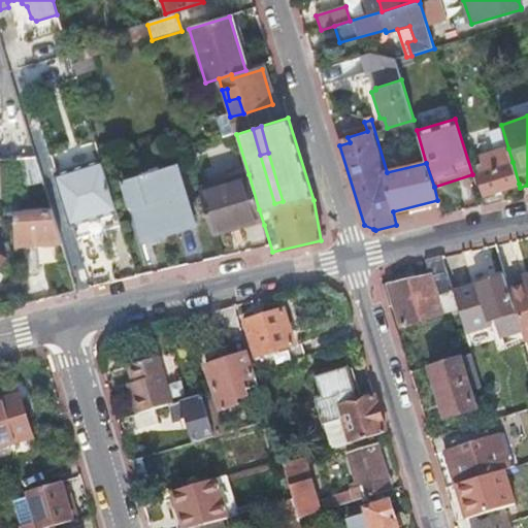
[(484,194),(519,184),(513,162),(508,149),(479,157),(480,161),(474,163),(477,172),(484,194)]
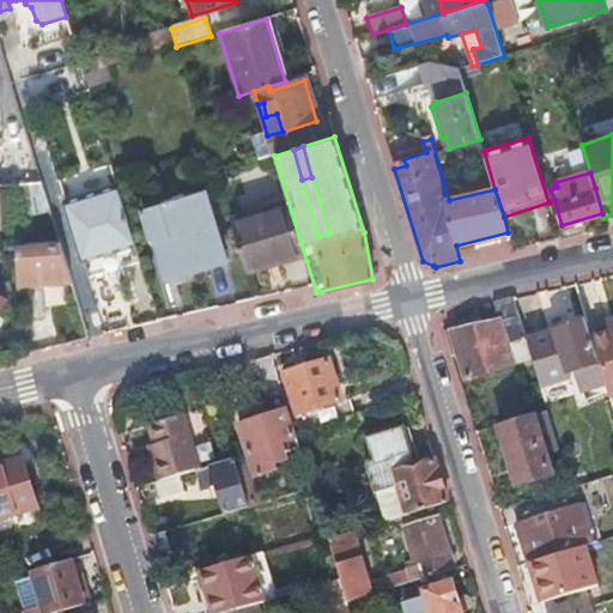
[(41,183),(17,184),(25,214),(49,208),(41,183)]
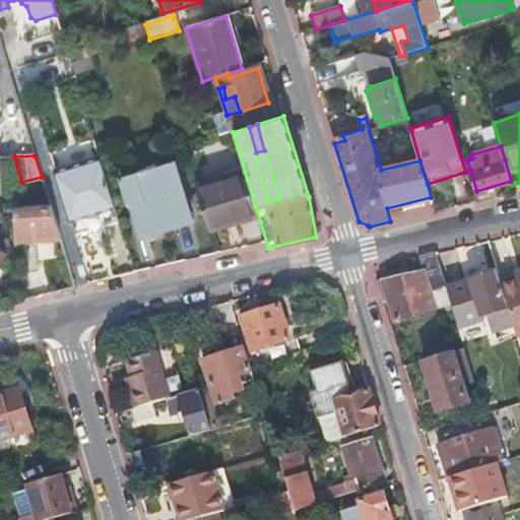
[(120,224),(101,160),(56,174),(75,238),(120,224)]
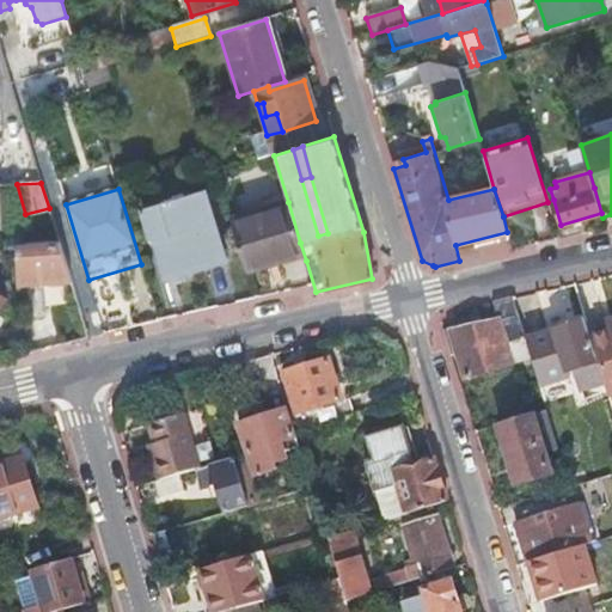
[(164,204),(164,207),(165,207),(175,237),(164,240),(173,275),(226,259),(206,193),(172,202),(171,199),(165,201),(166,204),(164,204)]
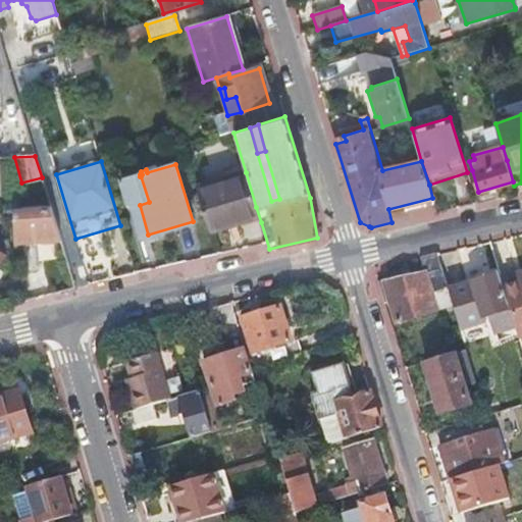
[(246,172),(196,188),(209,231),(228,225),(237,223),(233,213),(256,207),(246,172)]
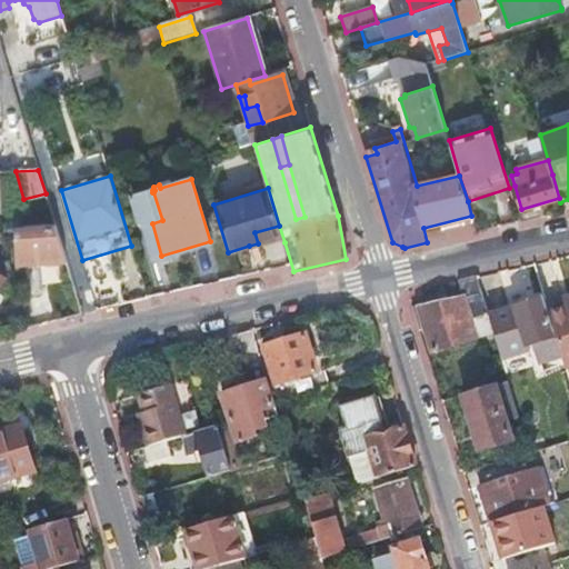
[(153,192),(152,192),(132,199),(140,227),(152,223),(162,220),(153,192)]
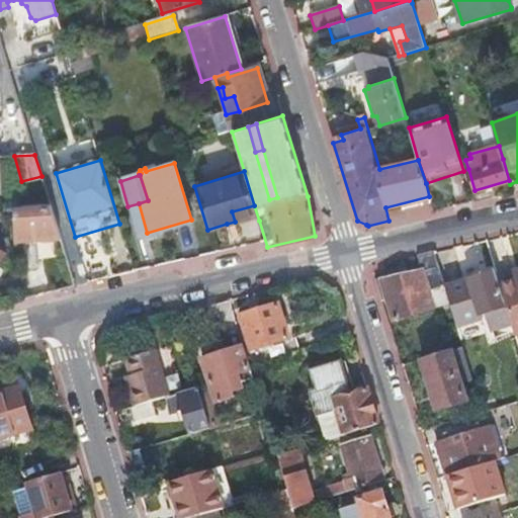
[(139,203),(127,206),(137,236),(147,233),(139,203)]
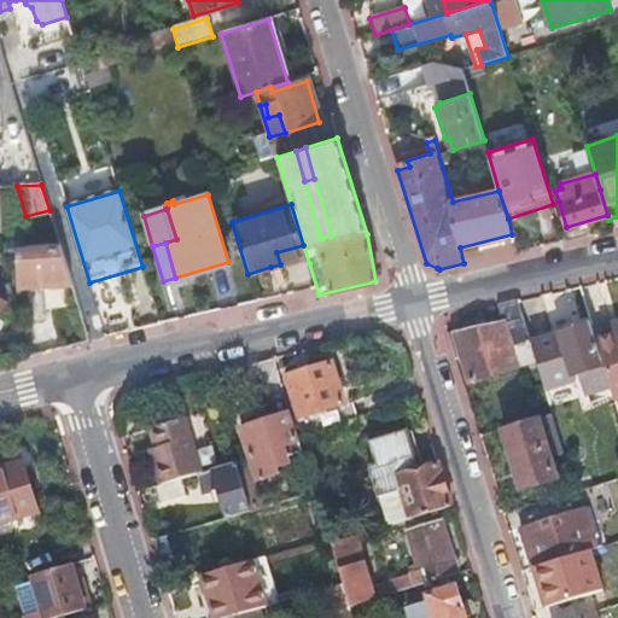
[(71,283),(59,245),(19,248),(21,285),(35,284),(71,283)]
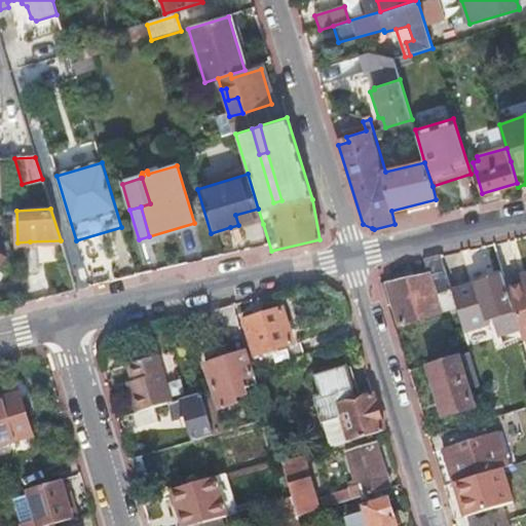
[(238,225),(230,227),(231,231),(263,224),(258,209),(235,215),(238,225)]
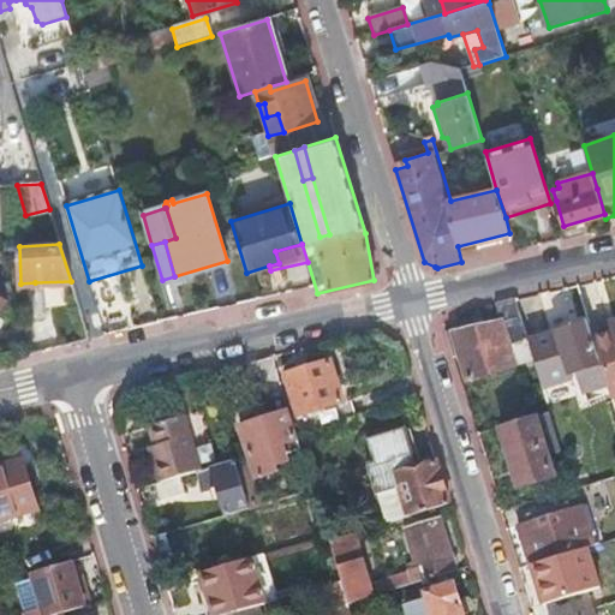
[(446,335),(453,359),(459,357),(466,381),(532,360),(527,345),(514,302),(494,306),(500,324),(446,335)]
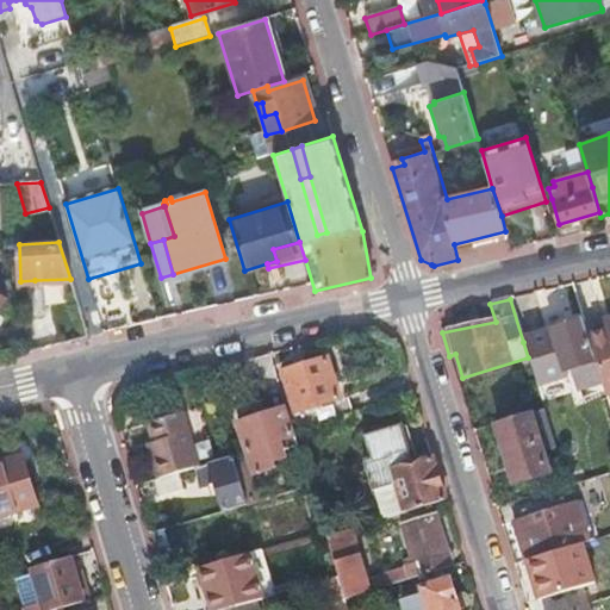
[(607,397),(609,394),(609,319),(609,321),(609,322),(609,330),(605,331),(587,337),(603,386),(607,397)]
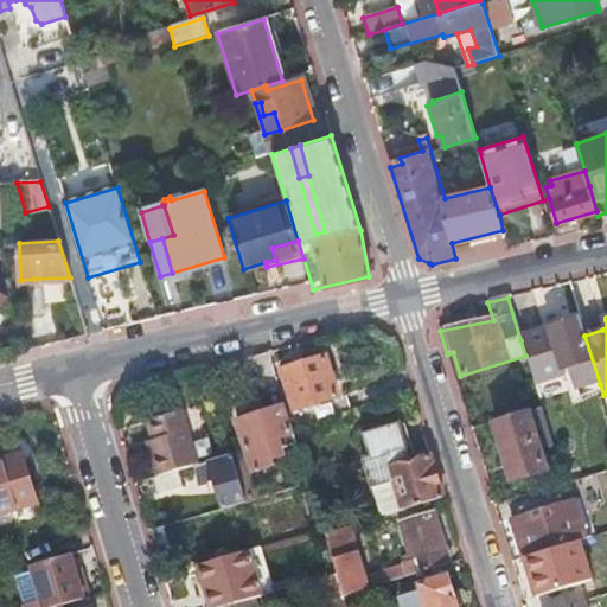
[(525,356),(534,384),(570,374),(575,391),(600,384),(585,336),(581,321),(521,340),(525,356)]
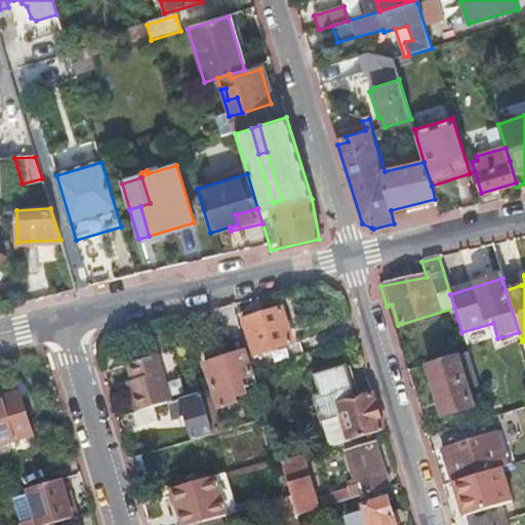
[(254,358),(291,347),(281,311),(243,323),(254,358)]
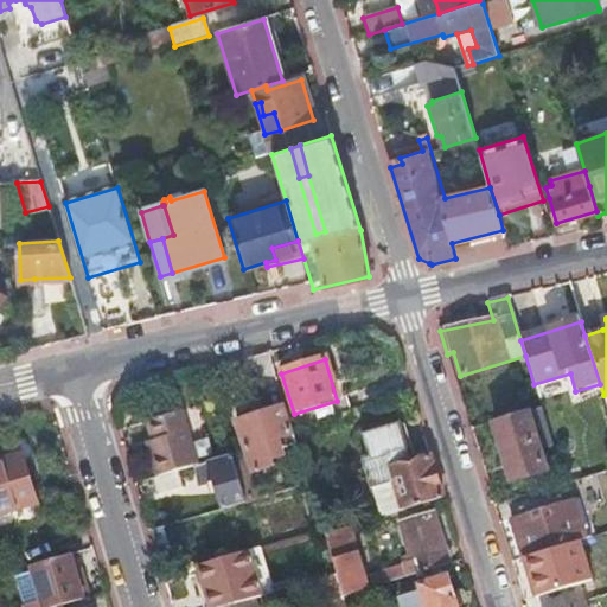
[(281,449),(296,445),(283,409),(237,423),(254,473),(275,467),(273,460),(283,458),(281,449)]
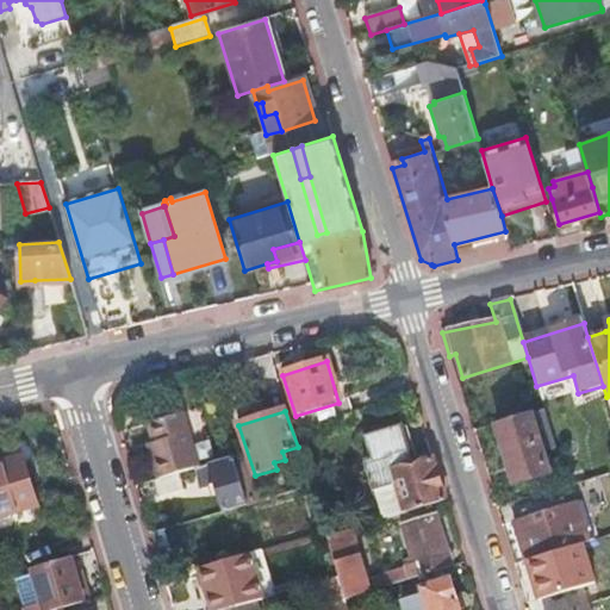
[(194,471),(198,470),(182,414),(148,424),(154,444),(148,446),(159,481),(178,475),(194,471)]
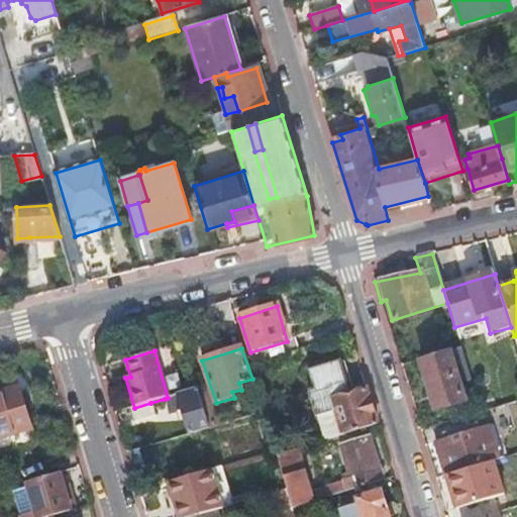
[(448,350),(420,358),(436,411),(464,403),(448,350)]
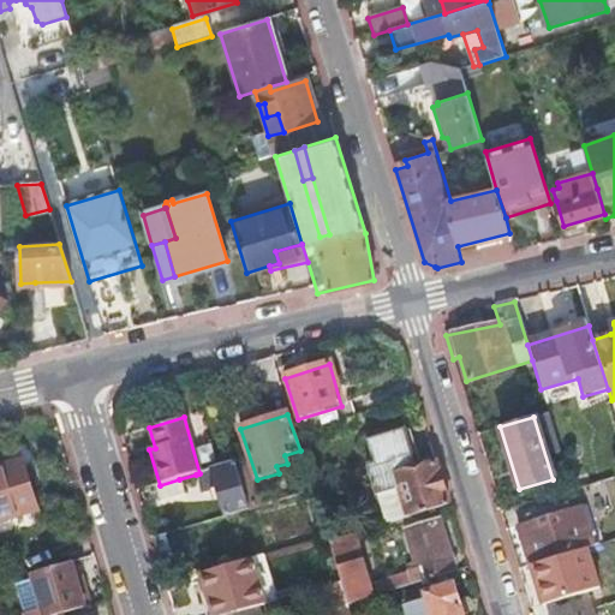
[(390,524),(448,507),(435,464),(416,470),(402,431),(365,442),(372,464),(390,524)]
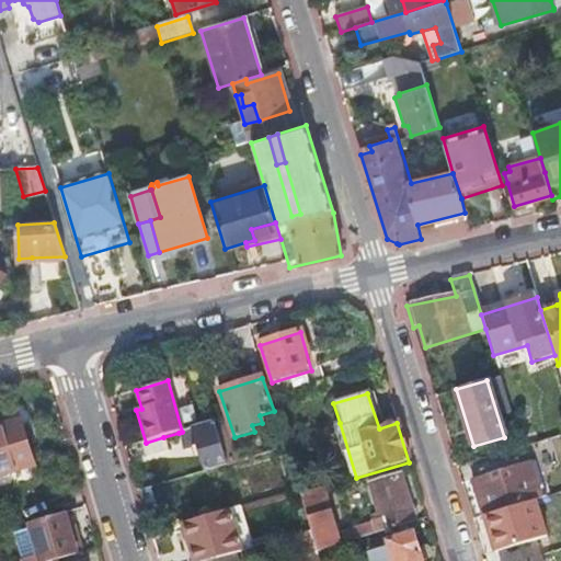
[(202,456),(206,472),(227,466),(215,426),(214,423),(182,432),(179,433),(185,451),(193,449),(195,458),(202,456)]
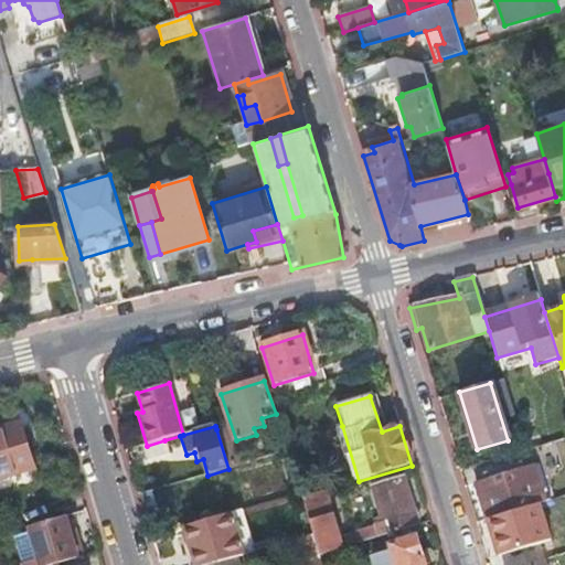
[(351,483),(359,481),(342,426),(337,428),(338,432),(336,432),(351,483)]
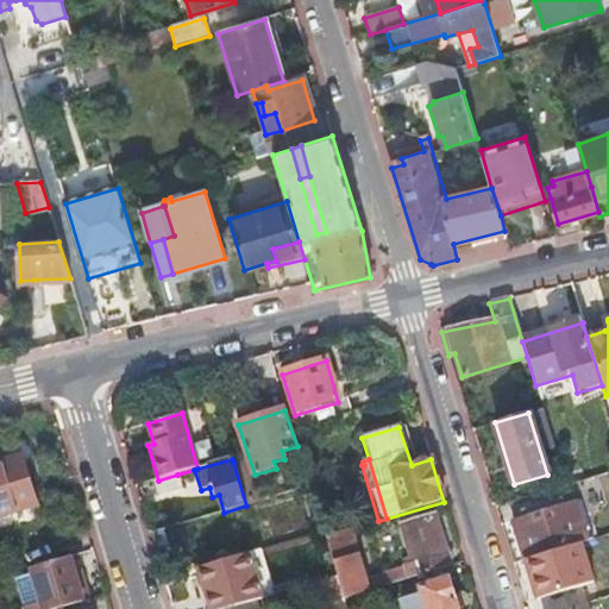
[(0,513),(35,503),(23,463),(0,469),(0,513)]
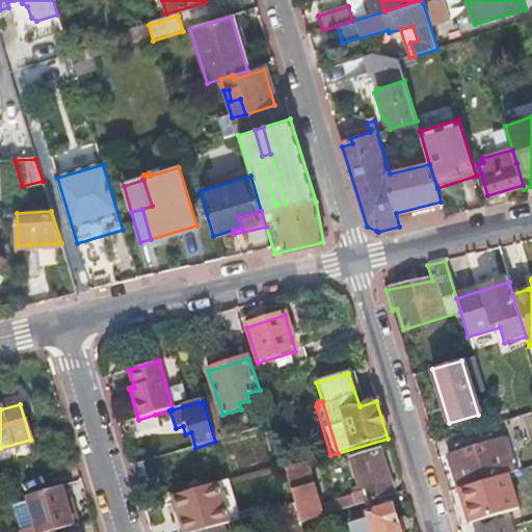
[(531,441),(531,414),(522,417),(529,442),(531,441)]
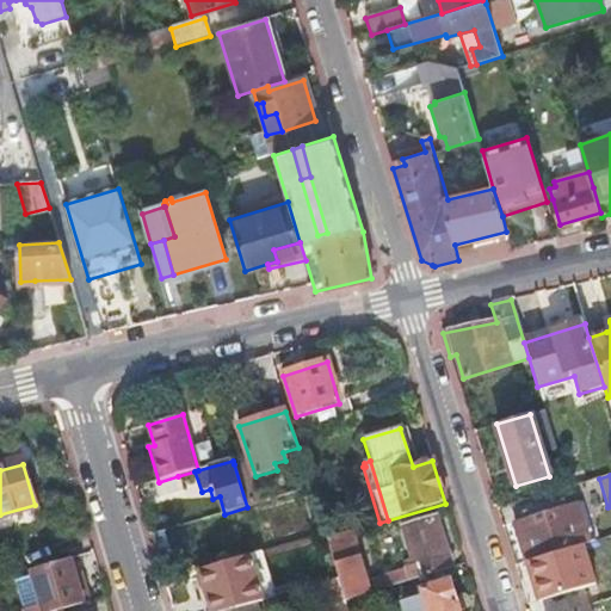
[(159,482),(152,483),(156,499),(181,492),(178,476),(159,482)]
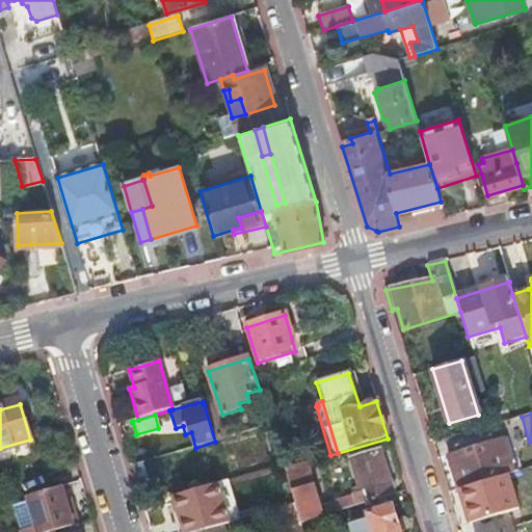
[(449,455),(458,489),(469,486),(496,478),(512,474),(501,440),(499,441),(498,435),(462,446),(464,451),(449,455)]
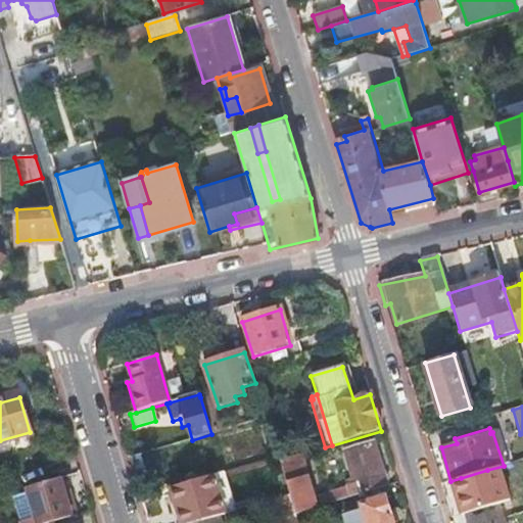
[(350,498),(387,487),(372,442),(343,450),(353,484),(346,486),(350,498)]
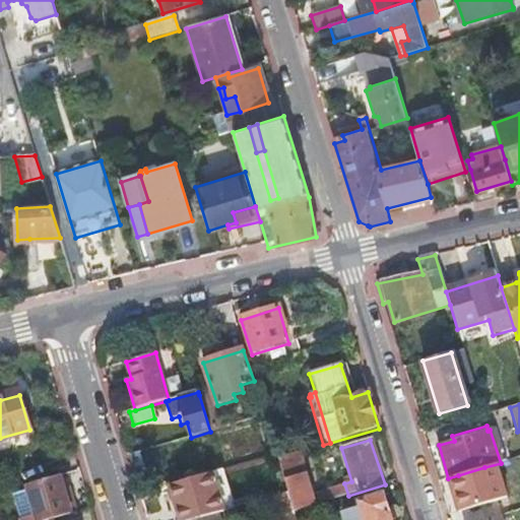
[(295,512),(314,507),(301,459),(306,457),(304,451),(277,459),(288,493),(288,495),(295,512)]
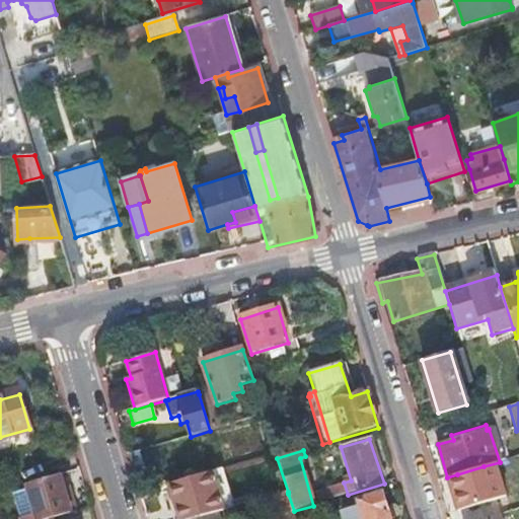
[(484,466),(457,474),(461,490),(489,483),(484,466)]
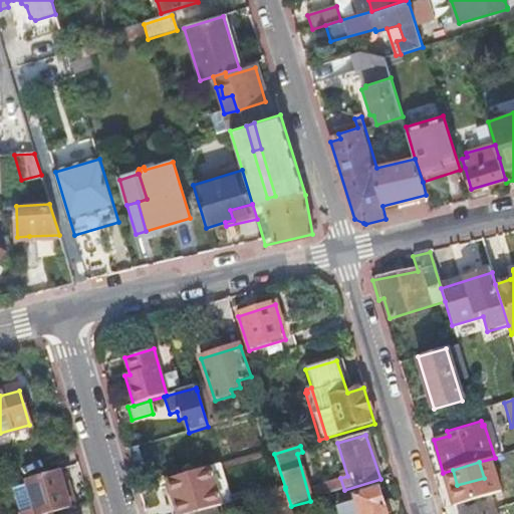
[(196,513),(214,509),(220,507),(209,469),(168,480),(173,496),(167,498),(171,513),(196,513)]
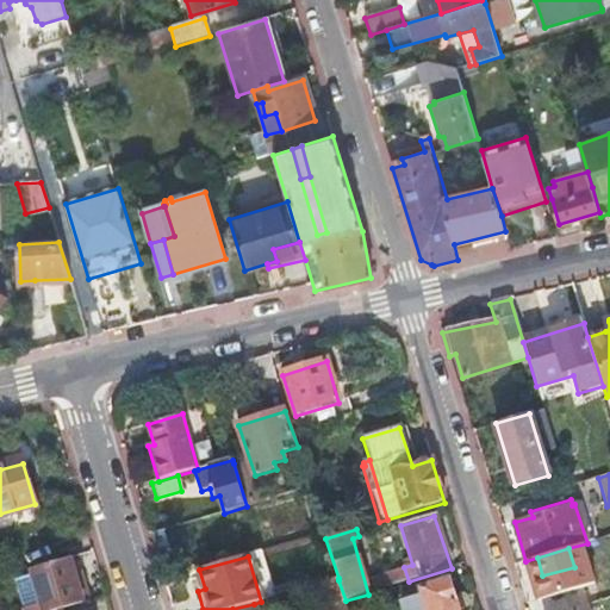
[(58,609),(64,609),(88,603),(79,573),(74,574),(69,561),(69,560),(30,571),(31,577),(13,582),(22,609),(55,609),(58,609)]
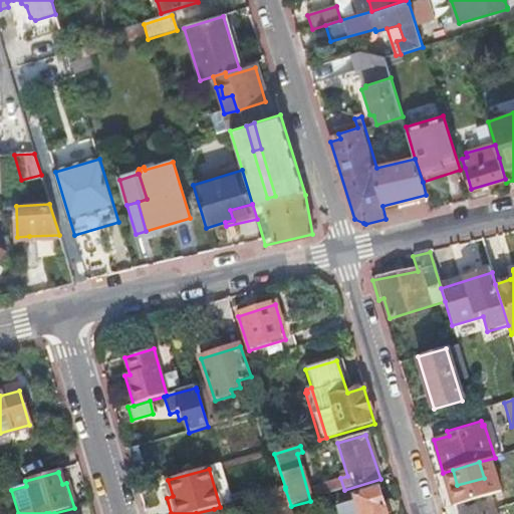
[(292,513),(291,506),(285,489),(269,494),(272,505),(265,507),(267,513),(292,513)]
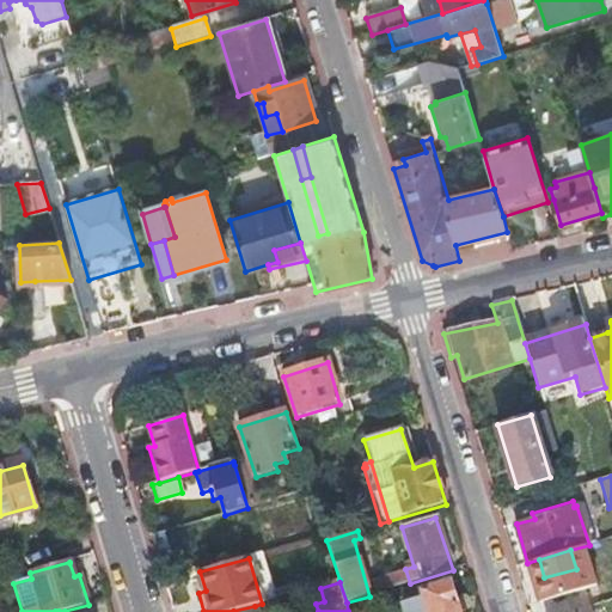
[(422,611),(428,611),(459,611),(451,582),(423,591),(424,593),(412,595),(416,611),(422,611)]
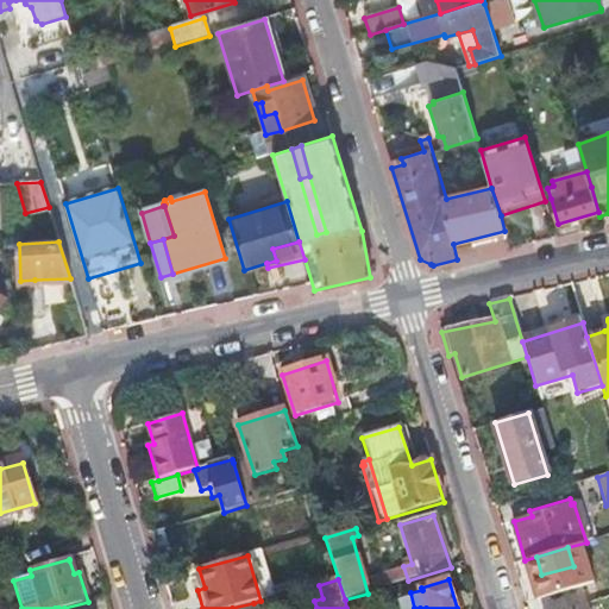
[(365,608),(378,606),(374,591),(368,594),(345,600),(346,608),(365,608)]
